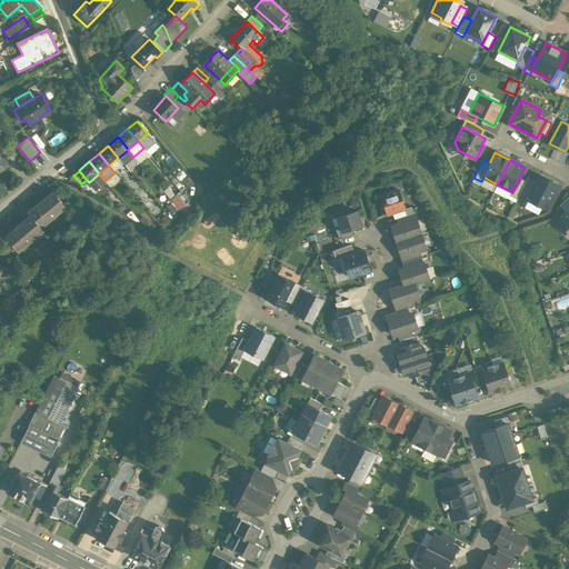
[(558,185),(539,176),(536,182),(527,200),(528,200),(546,209),(558,185)]
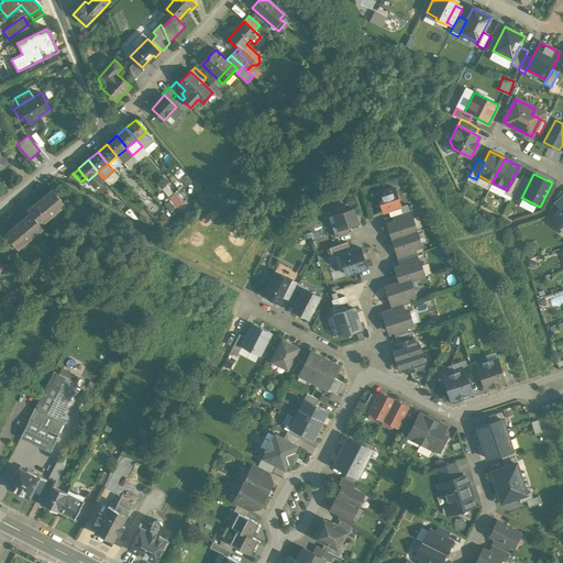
[(514,176),(507,189),(506,189),(504,194),(511,197),(514,192),(520,179),(514,176)]
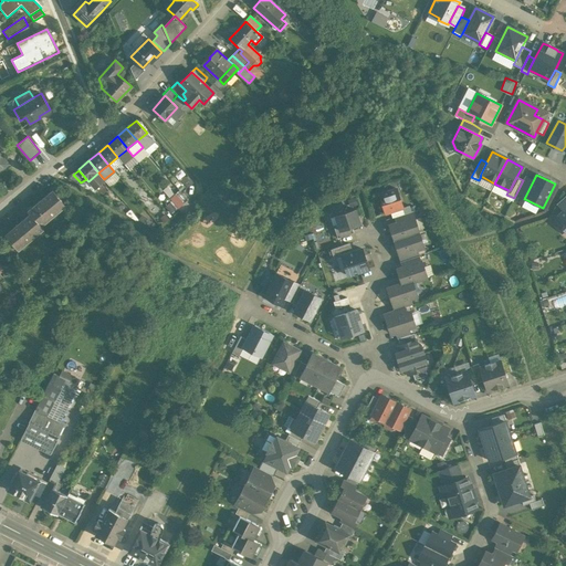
[(533,181),(524,177),(523,180),(516,194),(524,199),(533,181)]
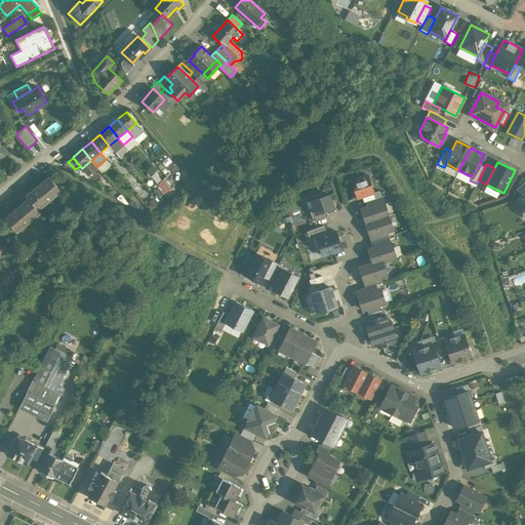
[(156,173),(151,177),(158,186),(162,183),(156,173)]
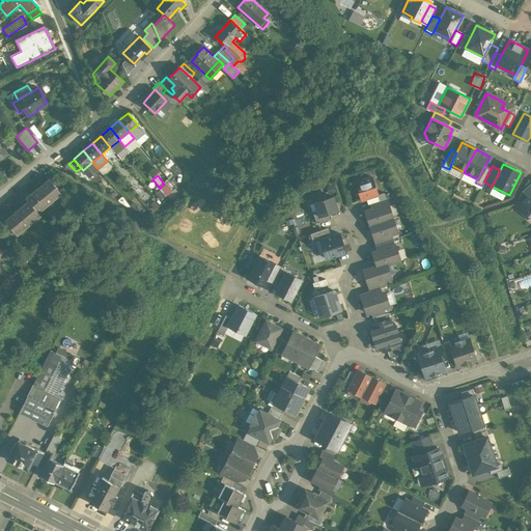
[(371,176),(356,182),(362,200),(378,195),(371,176)]
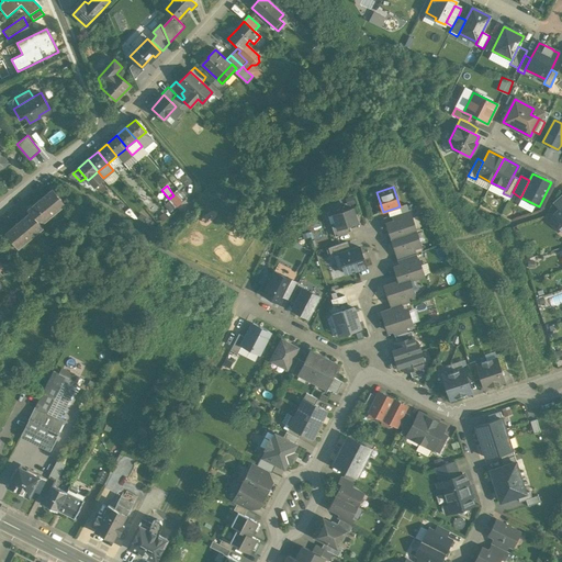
[(30,213),(6,233),(18,248),(43,227),(41,225),(65,204),(53,189),(27,210),(30,213)]
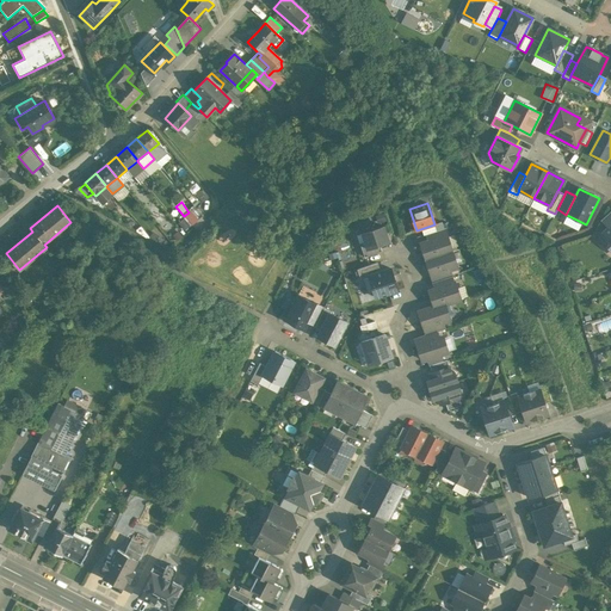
[(383,226),(362,233),(365,242),(366,248),(380,245),(388,241),(383,226)]
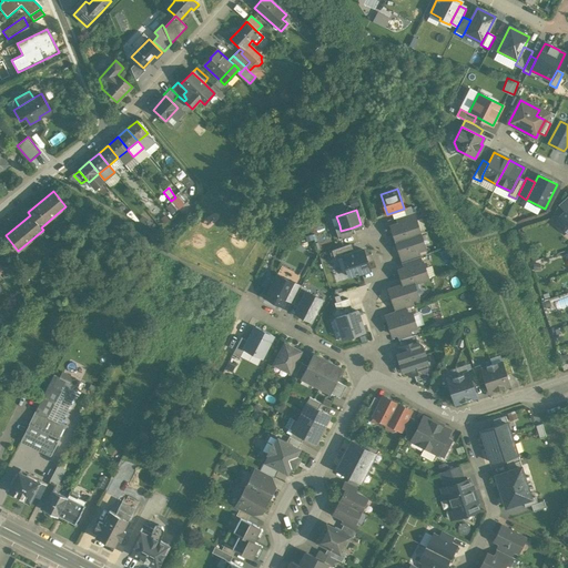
[(406,214),(396,217),(398,224),(408,221),(406,214)]
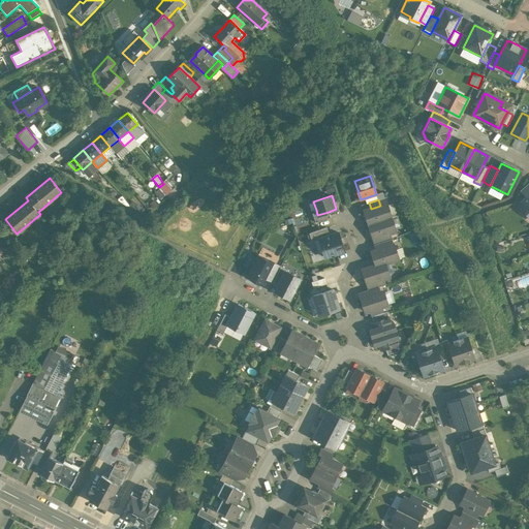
[(371,209),(364,211),(369,224),(391,217),(386,204),(380,206),(371,209)]
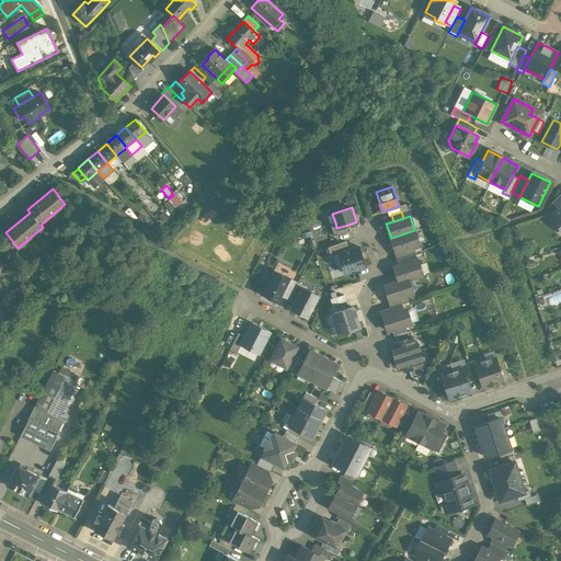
[(348,225),(336,228),(335,222),(330,224),(334,236),(350,230),(348,225)]
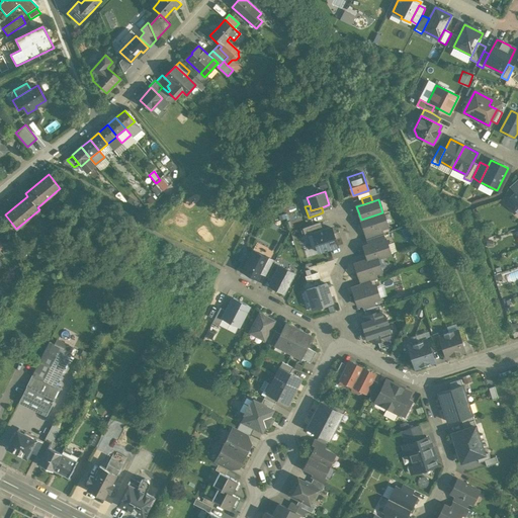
[(382,212),(361,220),(365,234),(374,231),(373,230),(381,228),(387,227),(382,212)]
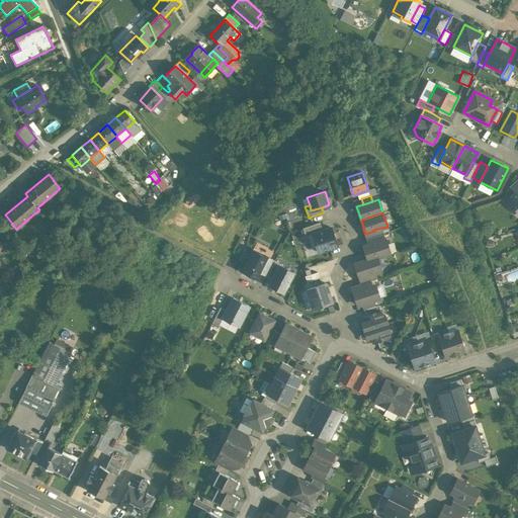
[(308,235),(323,231),(320,223),(303,228),(305,236),(308,235)]
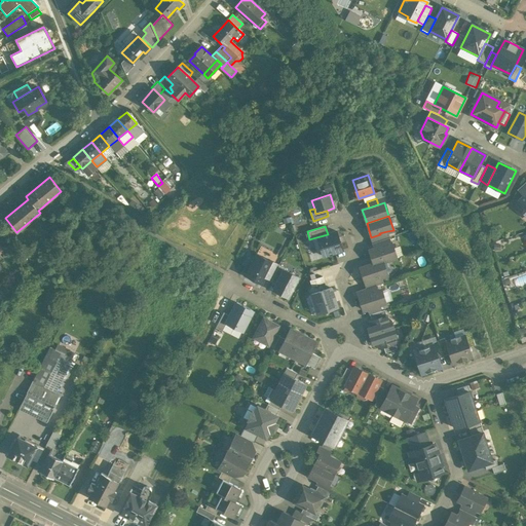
[(328,234),(312,238),(317,253),(322,251),(323,256),(342,250),(337,231),(328,234)]
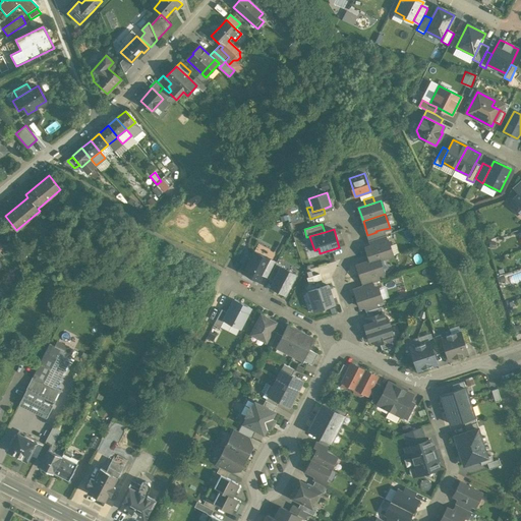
[(384,229),(375,231),(377,232),(378,238),(386,235),(384,229)]
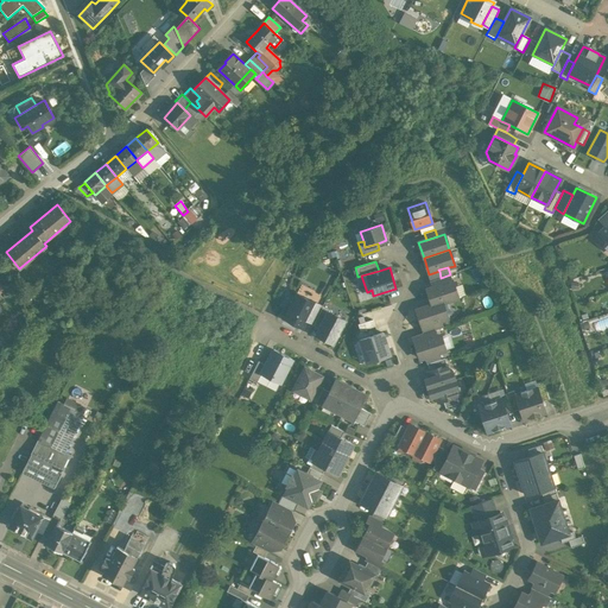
[(450,274),(441,278),(443,284),(453,282),(450,274)]
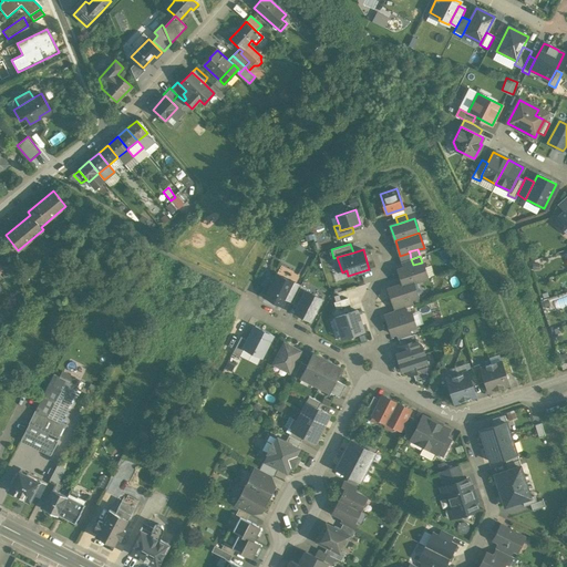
[(402,285),(412,281),(426,277),(422,263),(413,265),(398,270),(402,285)]
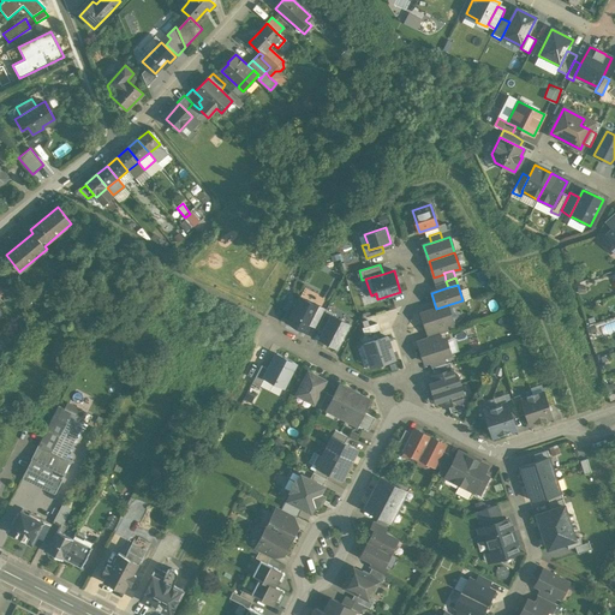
[(318,306),(300,298),(287,322),(306,332),(309,324),(318,306)]
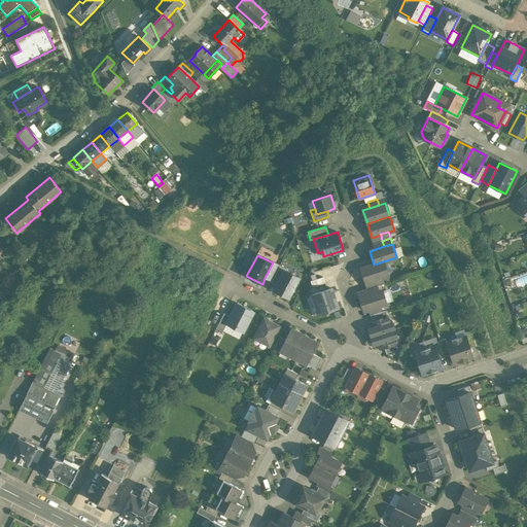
[(383,261),(374,265),(361,269),(365,283),(375,280),(374,279),(382,277),(388,276),(383,261)]
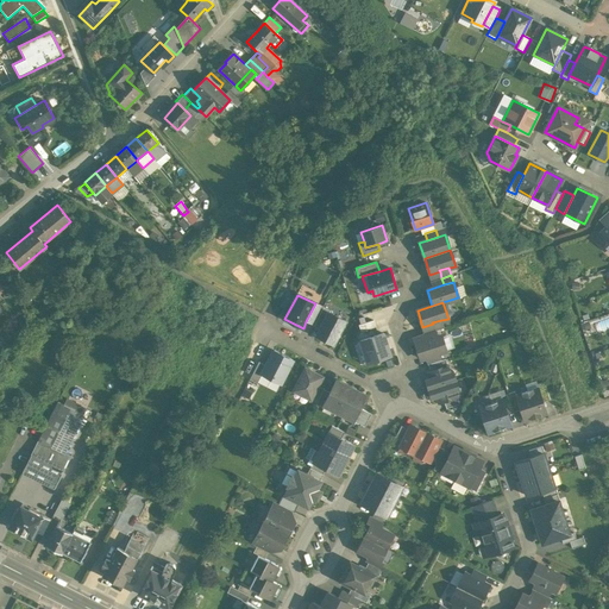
[(315,303),(306,321),(314,326),(322,307),(315,303)]
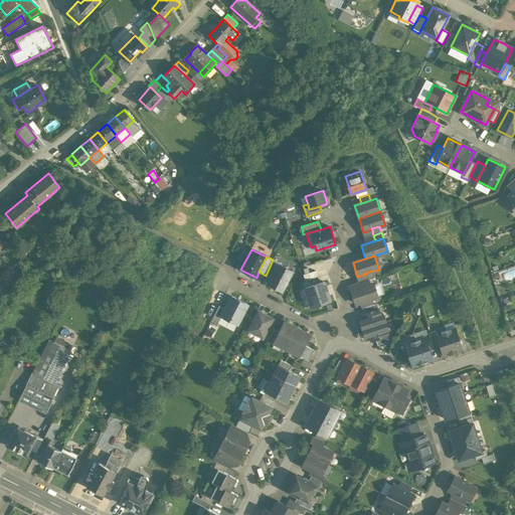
[(271,279),(278,265),(280,263),(274,260),(273,260),(266,276),(271,279)]
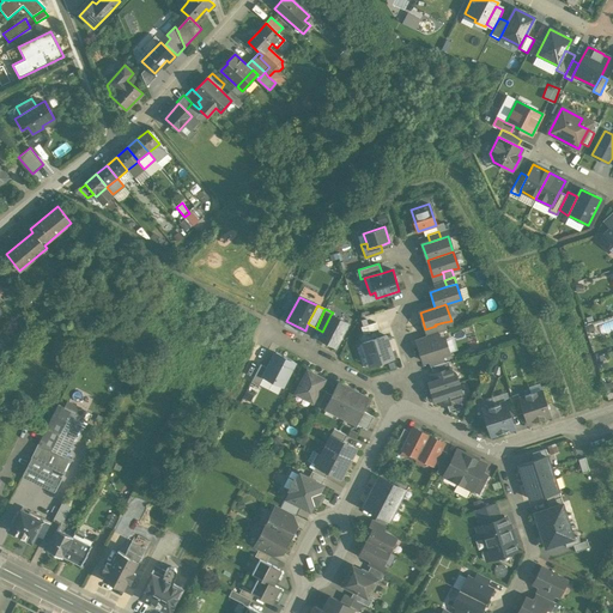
[(322,332),(320,338),(335,346),(347,323),(331,315),(322,332)]
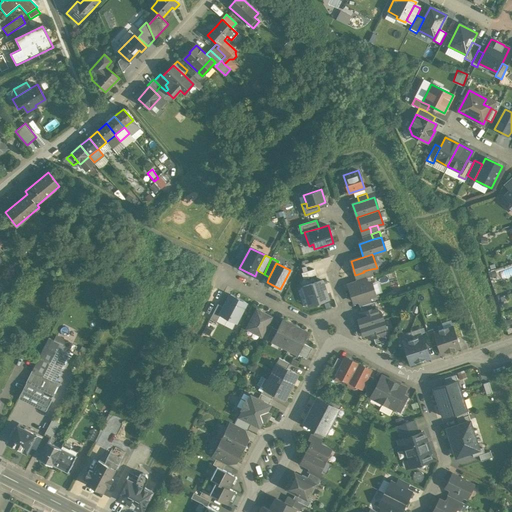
[(314,268),(301,272),(303,279),(316,274),(314,268)]
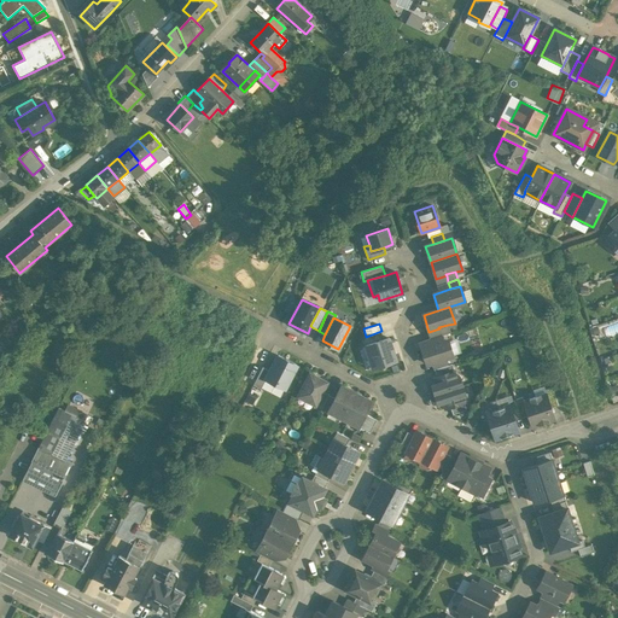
[(448,325),(438,327),(439,328),(441,336),(450,332),(448,325)]
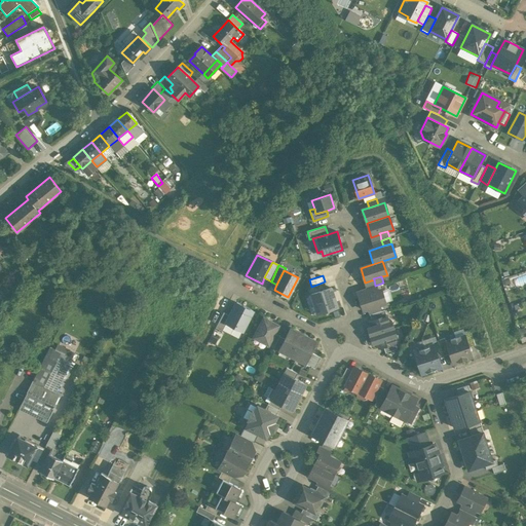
[(375,286),(374,279),(365,283),(367,288),(375,286)]
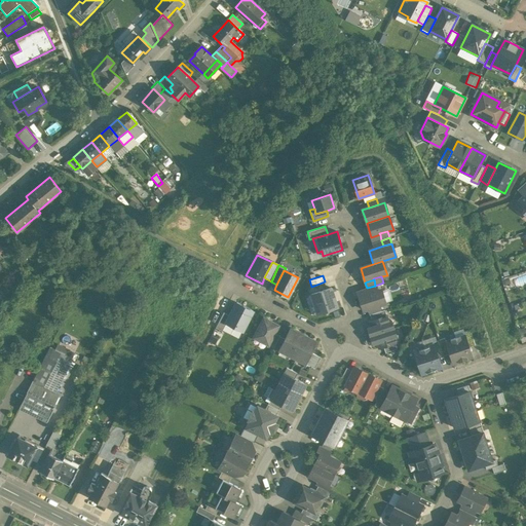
[(367,288),(358,291),(360,297),(377,292),(377,291),(375,286),(367,288)]
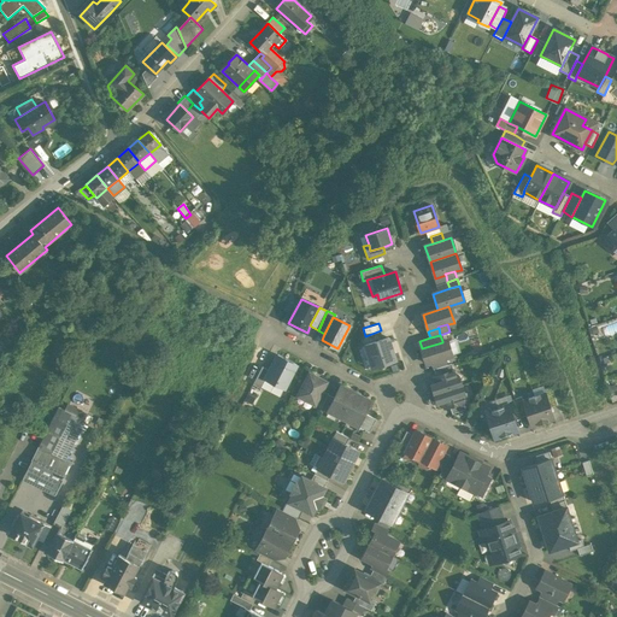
[(364,346),(372,369),(395,360),(388,338),(364,346)]
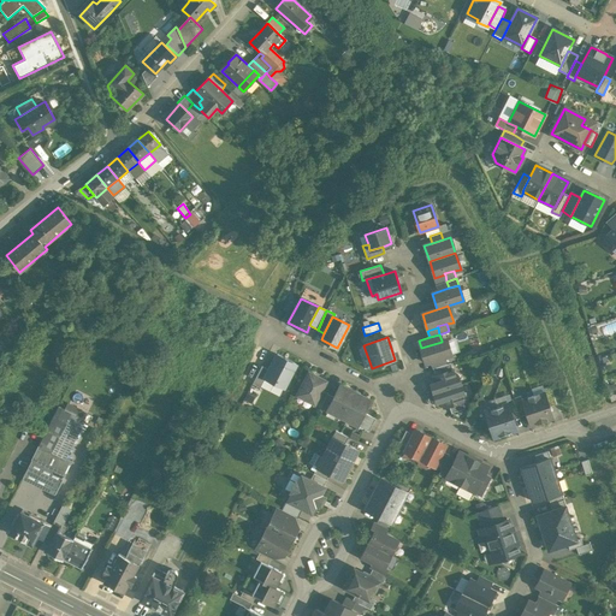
[(442,342),(421,348),(420,348),(425,363),(432,361),(443,357),(451,355),(446,339),(442,341),(442,342)]
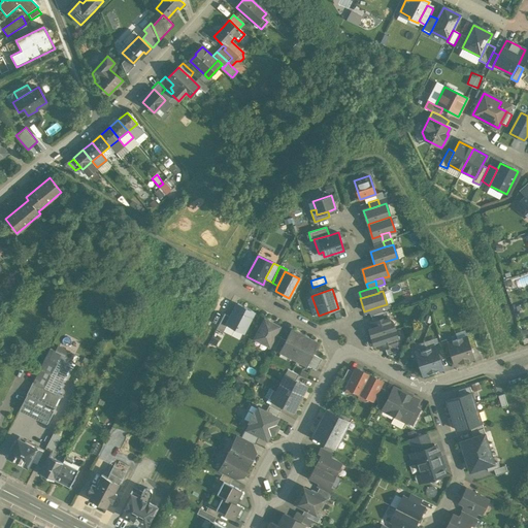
[(254,312),(238,304),(231,318),(227,325),(243,333),(254,312)]
